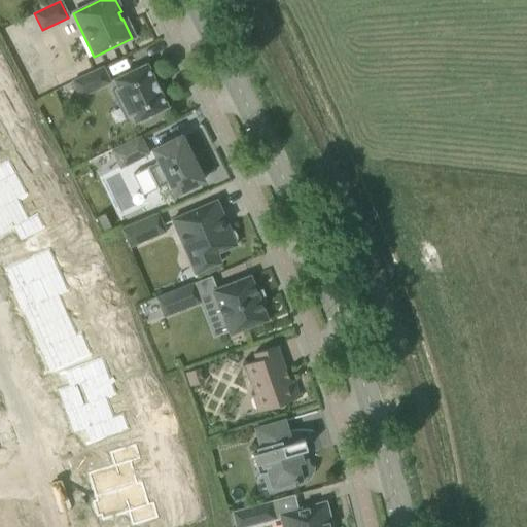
[(154,80),(146,64),(114,80),(117,88),(112,90),(126,117),(131,115),(135,123),(138,120),(140,124),(149,119),(148,116),(167,107),(160,91),(155,80),(154,80)]
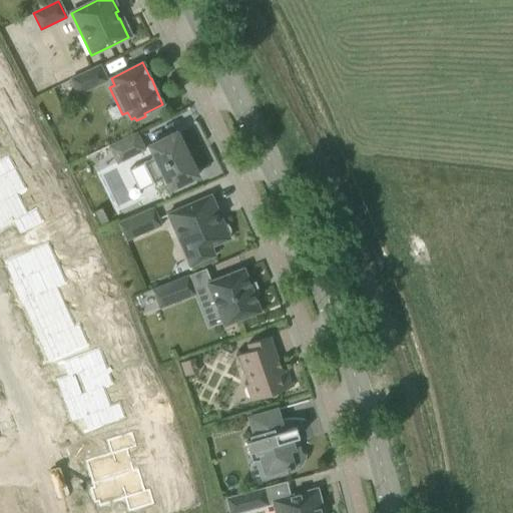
[(99,65),(71,79),(78,94),(107,80),(99,65)]
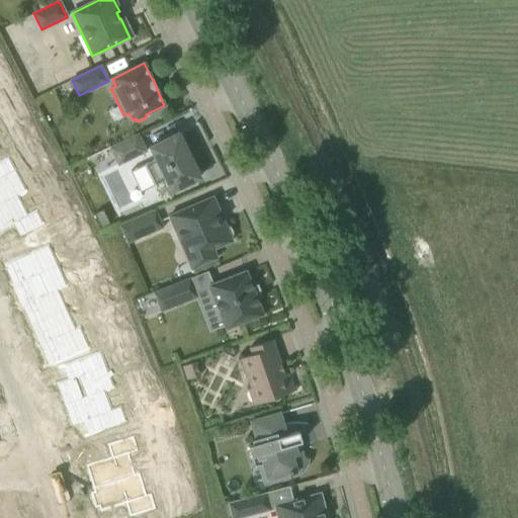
[(19,82),(7,88),(11,95),(22,89),(19,82)]
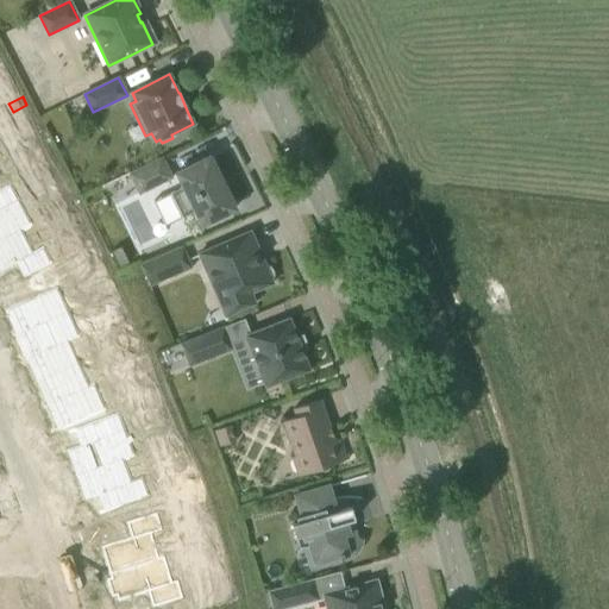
[(26,105),(13,112),(18,120),(31,113),(26,105)]
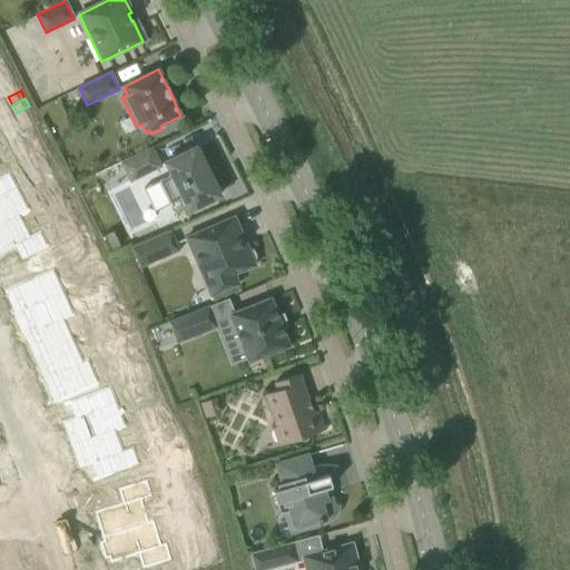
[(49,131),(36,138),(40,146),(52,140),(49,131)]
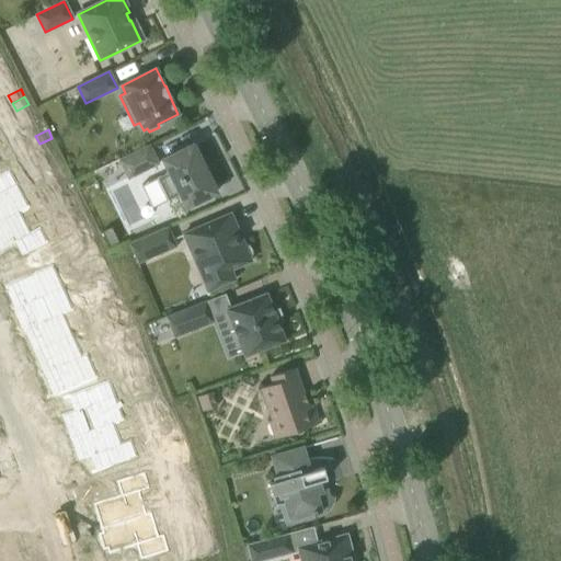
[(186,207),(196,202),(216,193),(193,145),(163,160),(169,172),(157,178),(168,201),(180,195),(186,207)]
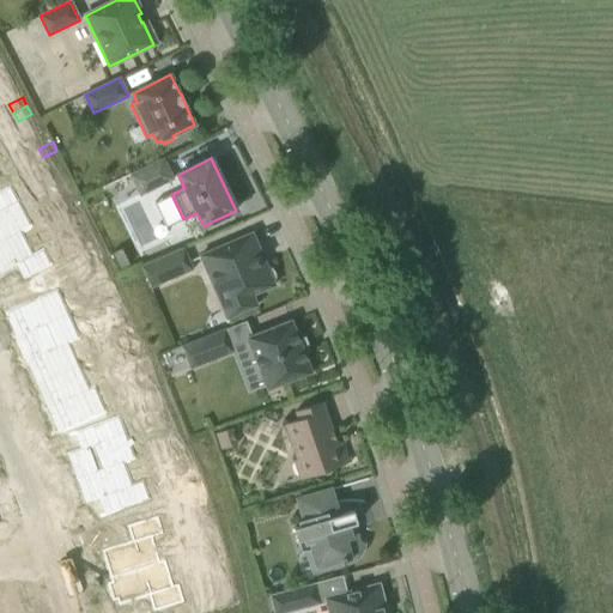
[(129,177),(138,194),(170,178),(162,162),(129,177)]
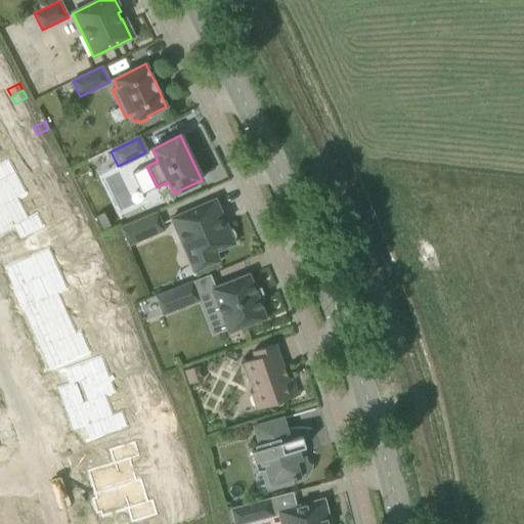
[(0,207),(17,198),(7,177),(15,173),(8,160),(0,164),(0,207)]
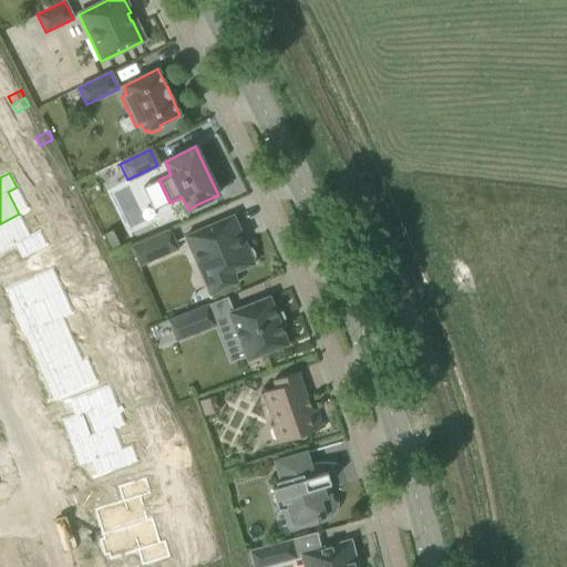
[(0,254),(16,246),(22,259),(48,246),(40,232),(31,236),(19,214),(0,224),(0,254)]
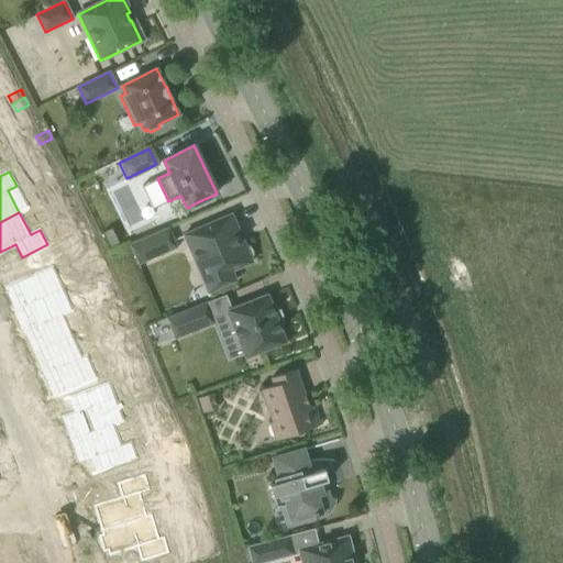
[(244,245),(231,213),(184,234),(208,293),(235,280),(231,271),(252,262),(251,258),(252,257),(252,255),(252,254),(252,252),(252,251),(251,249),(250,247),(249,246),(246,245),(244,245)]
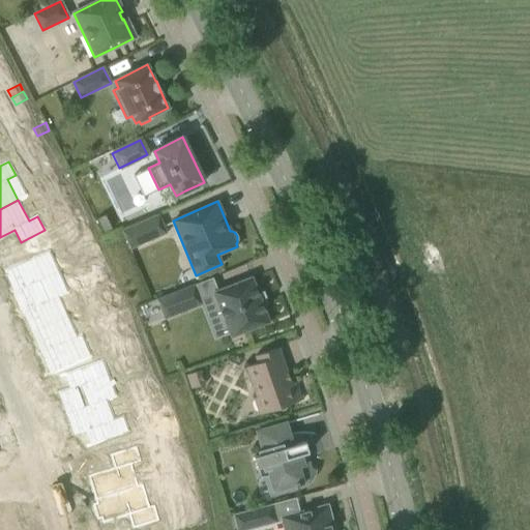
[(105,214),(96,218),(104,233),(112,229),(105,214)]
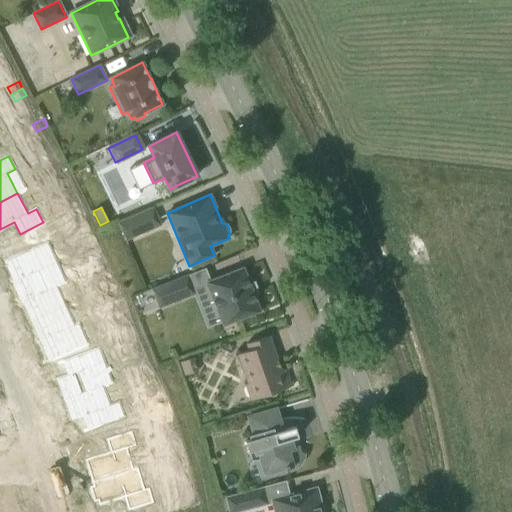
[(118,222),(126,240),(161,226),(153,207),(118,222)]
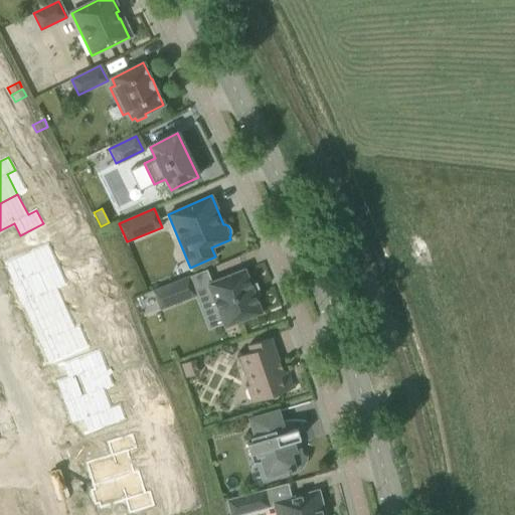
[(97,237),(84,242),(88,250),(100,244),(97,237)]
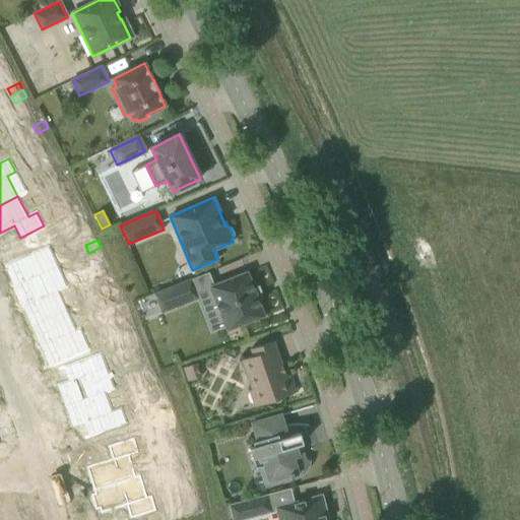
[(101,247),(88,253),(92,260),(104,254),(101,247)]
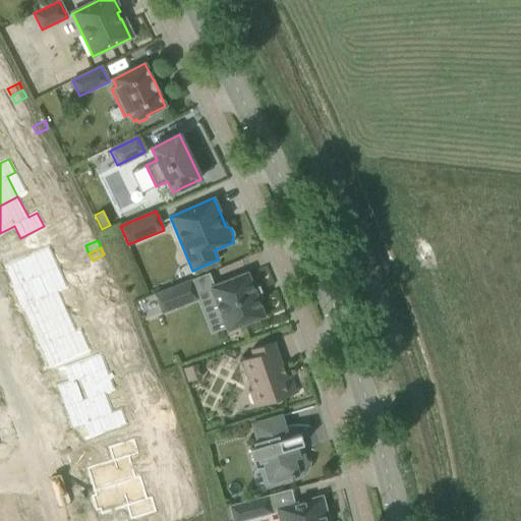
[(40,250),(5,267),(14,287),(14,288),(49,272),(40,250)]
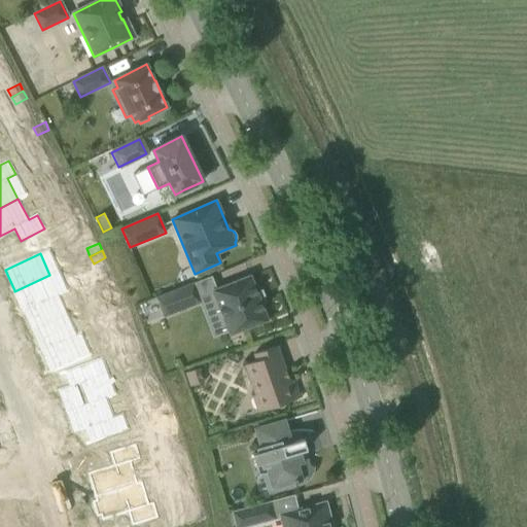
[(14,290),(12,290),(23,313),(24,312),(24,311),(60,294),(49,275),(14,291),(14,290)]
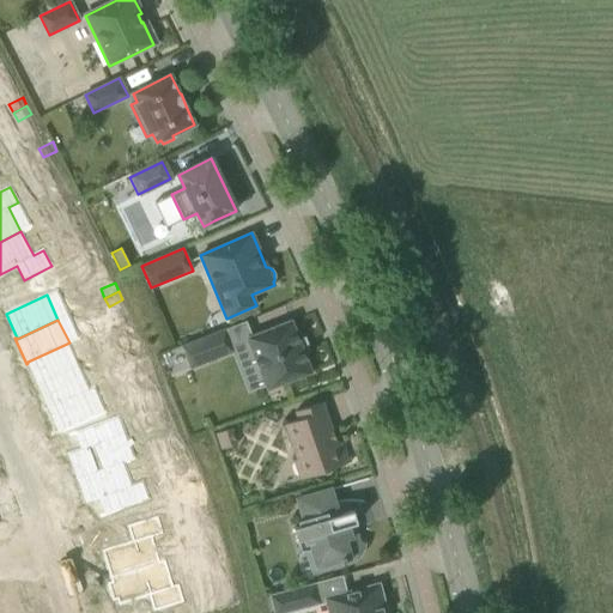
[(246,338),(266,389),(289,381),(311,372),(291,321),(268,329),(246,338)]
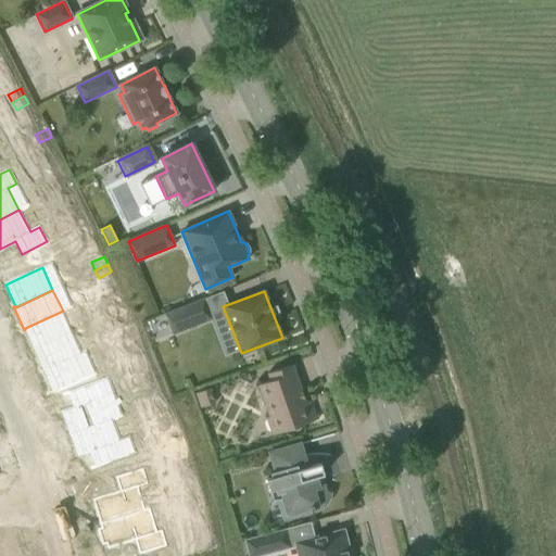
[(203,298),(164,313),(173,335),(211,319),(203,298)]
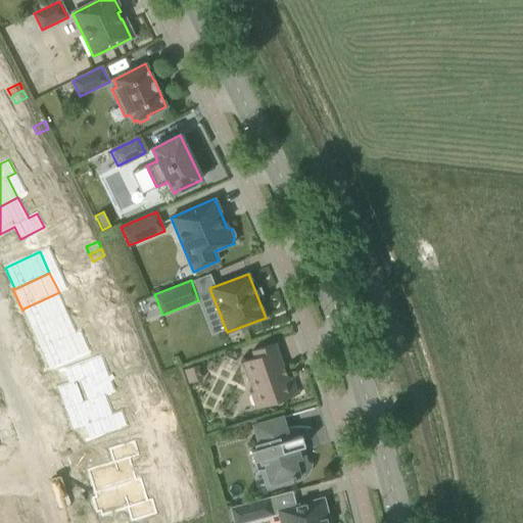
[(116,281),(104,286),(107,294),(120,288),(116,281)]
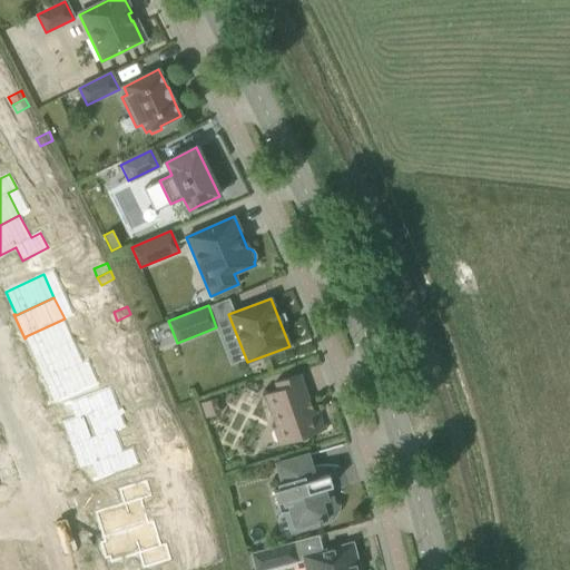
[(130,314),(117,321),(120,328),(134,323),(130,314)]
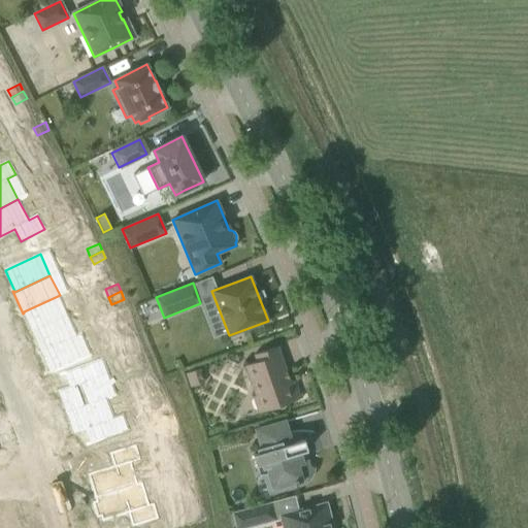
[(60,295),(24,311),(24,312),(33,332),(69,316),(60,295)]
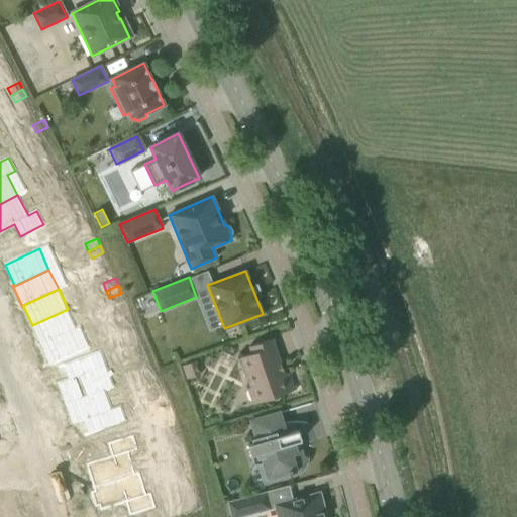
[(68,309),(32,325),(41,344),(77,328),(68,309)]
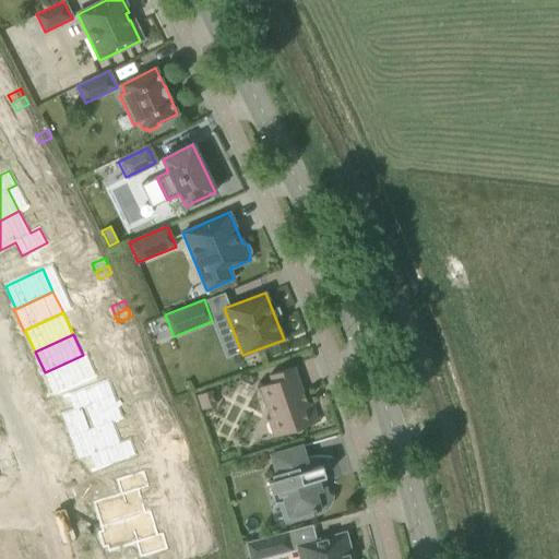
[(147,343),(135,348),(139,356),(152,351),(147,343)]
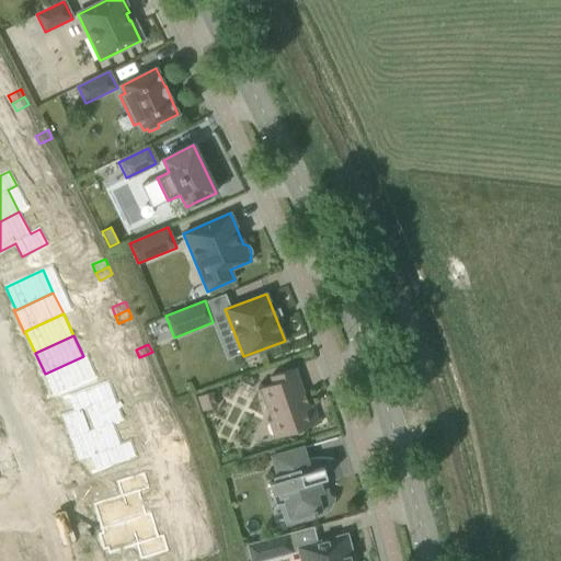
[(83,356),(45,374),(56,397),(93,378),(83,356)]
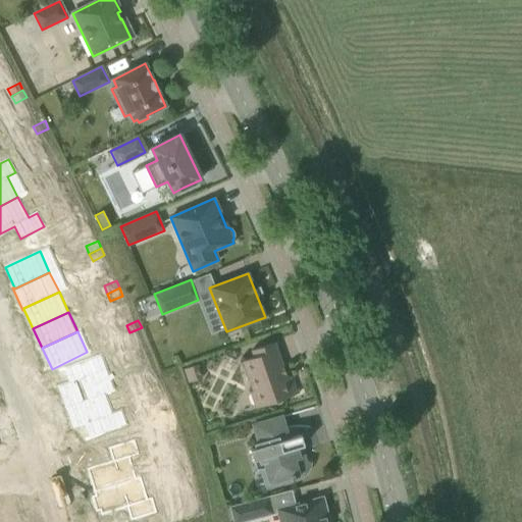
[(255,408),(279,400),(299,394),(292,374),(286,376),(274,342),(251,351),(253,357),(242,361),(252,390),(250,392),(255,408)]
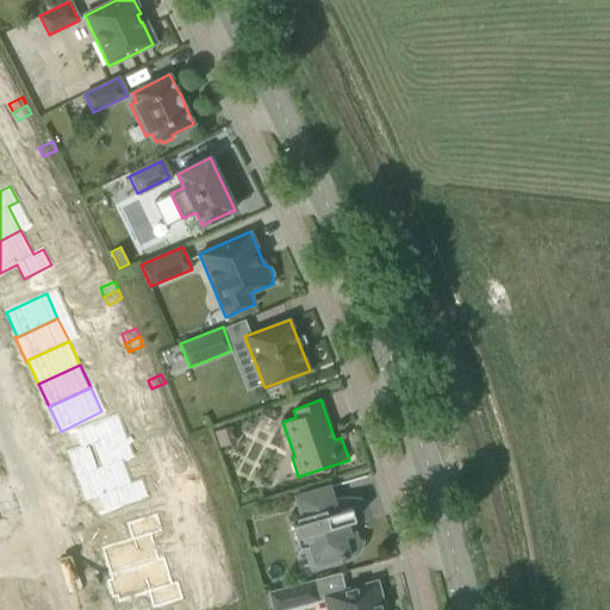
[(80,447),(67,452),(76,478),(123,460),(114,437),(125,433),(118,415),(74,431),(80,447)]
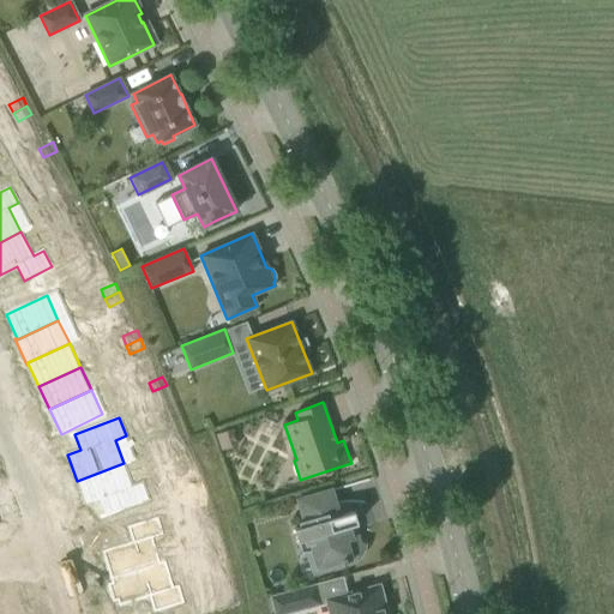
[(221,451),(239,445),(233,428),(216,434),(221,451)]
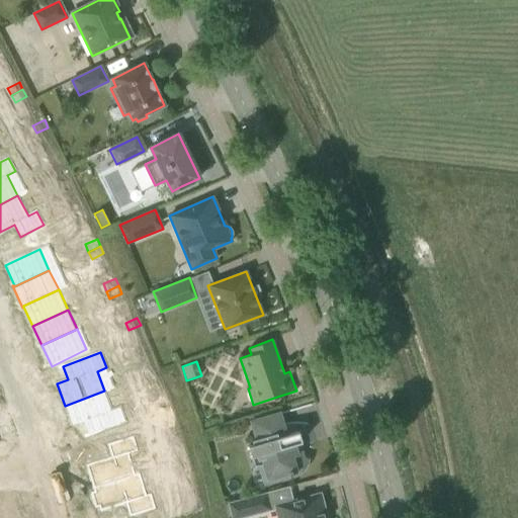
[(104,391),(65,406),(73,427),(84,423),(89,436),(126,423),(120,407),(111,410),(104,391)]
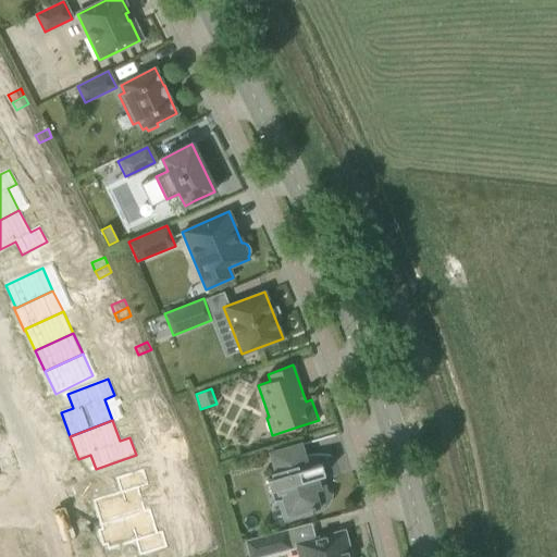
[(330,495),(324,493),(319,477),(324,475),(321,463),(307,468),(300,445),(270,454),(275,472),(271,473),(272,478),(267,480),(270,491),(275,490),(276,495),(282,493),(288,515),(310,508),(311,512),(314,511),(317,510),(319,509),(321,508),(323,506),(325,505),(327,502),(329,499),(330,497),(330,495)]
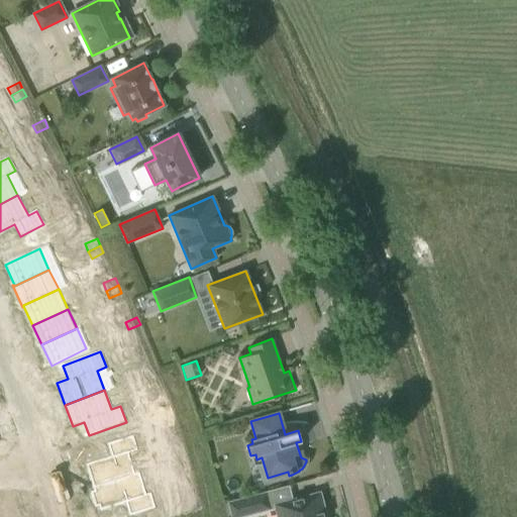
[(111,457),(86,464),(93,488),(134,476),(127,453),(136,450),(132,436),(107,444),(111,457)]
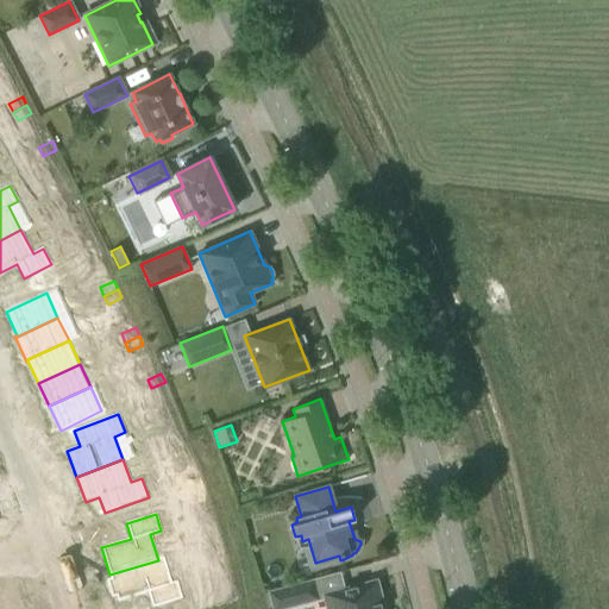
[(111,579),(107,581),(112,597),(115,596),(118,602),(148,592),(152,608),(182,598),(177,582),(165,585),(158,560),(110,575),(111,579)]
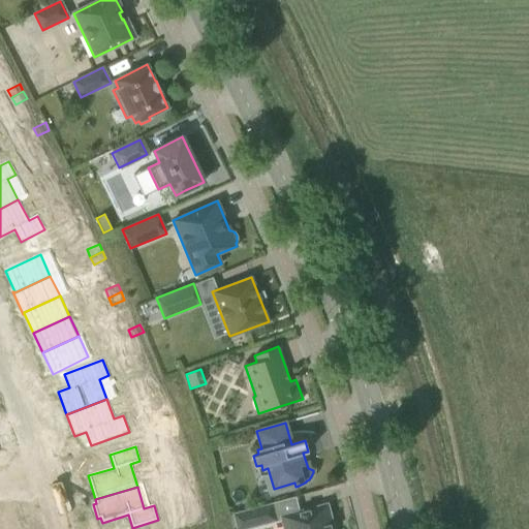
[(231,514),(236,528),(248,528),(276,522),(271,503),(231,514)]
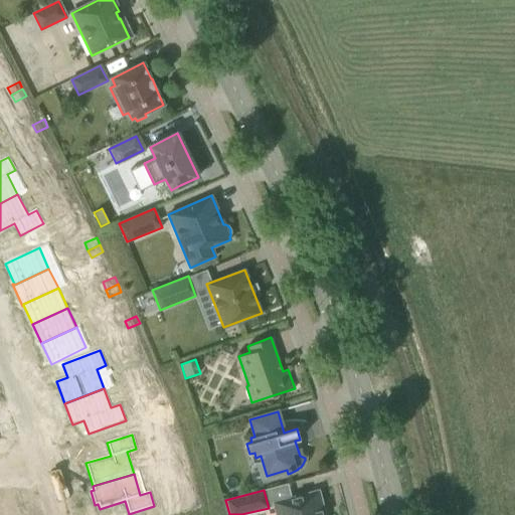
[(318,491),(273,503),(276,514),(324,514),(323,510),(318,491)]
